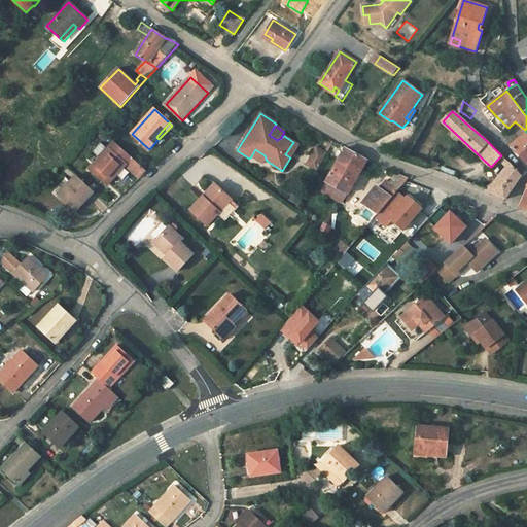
[(526,131),(526,132),(511,145),(526,164),(526,131)]
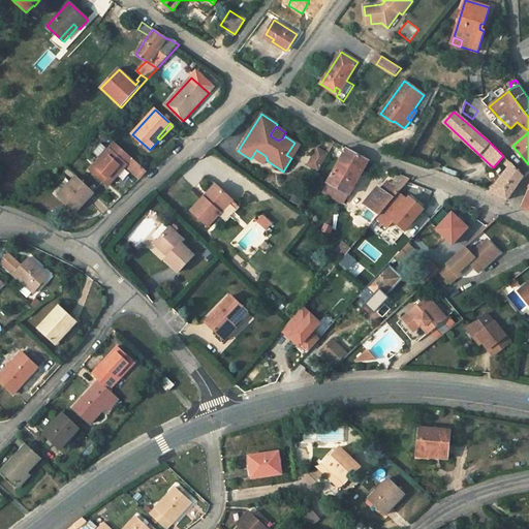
[(501,154),(506,151),(507,150),(495,135),(489,142),(501,154)]
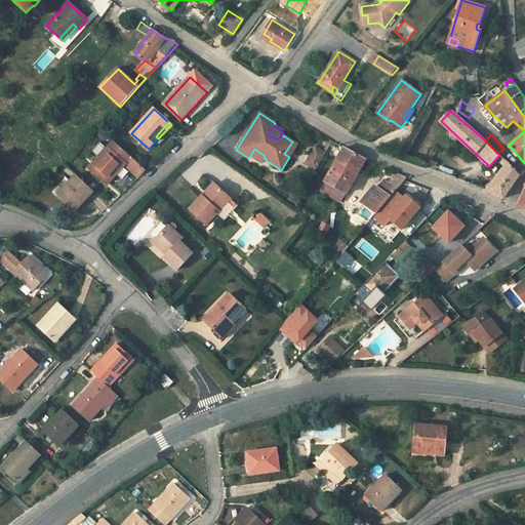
[(146,171),(114,142),(108,149),(101,143),(92,151),(99,157),(88,168),(106,185),(124,164),(138,177),(146,171)]
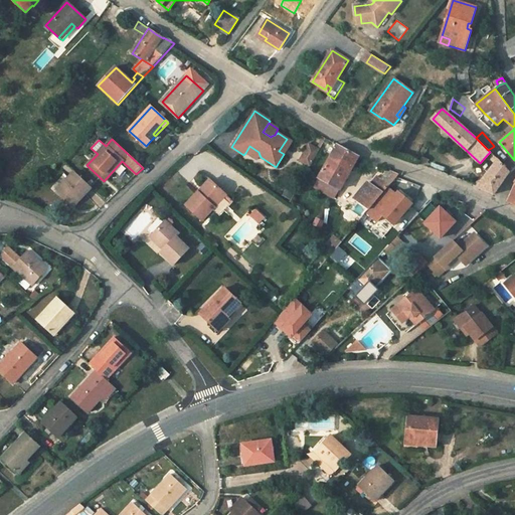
[(287,139),(279,151),(284,154),(292,142),(287,139)]
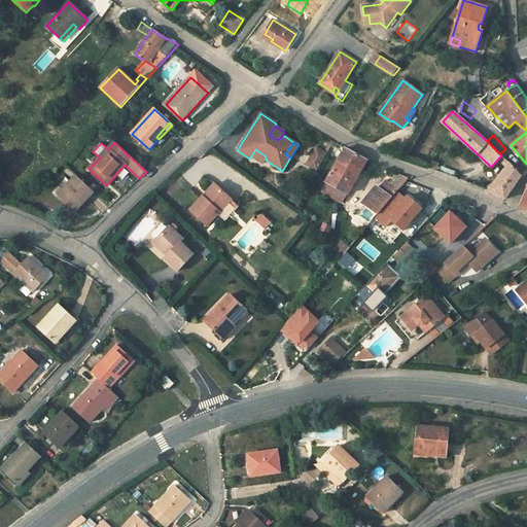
[(337,155),(340,157),(345,149),(342,146),(337,155)]
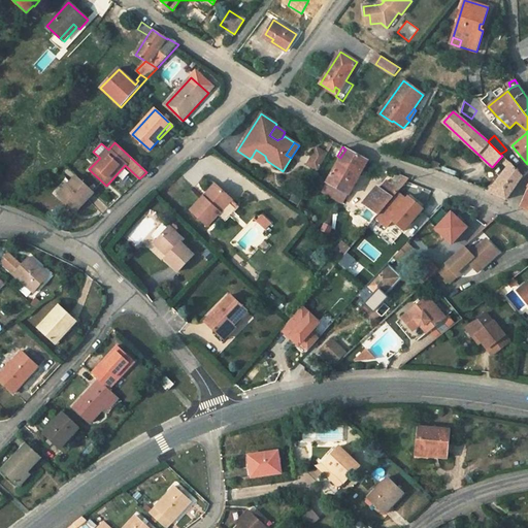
[(307,165),(318,171),(327,155),(317,149),(307,165)]
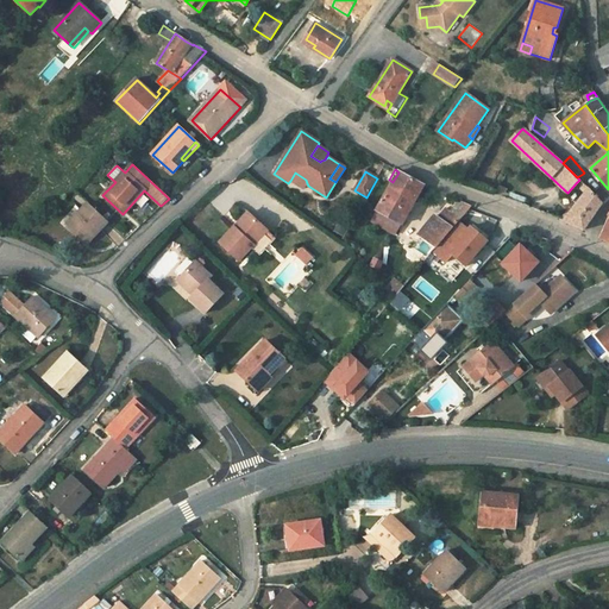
[(295,173),(290,181),(303,189),(307,183),(306,180),(295,173)]
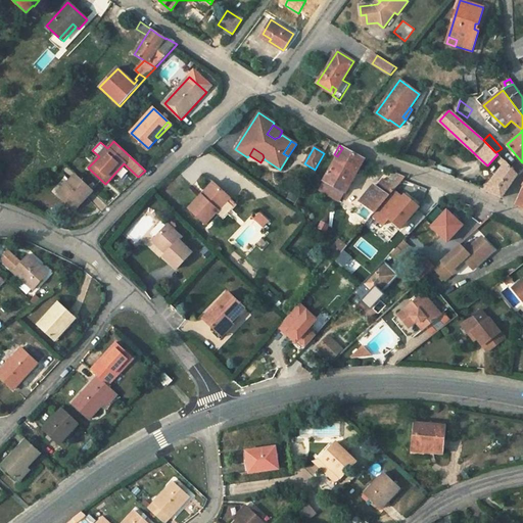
[(365,160),(342,148),(337,156),(325,180),(346,192),(365,160)]
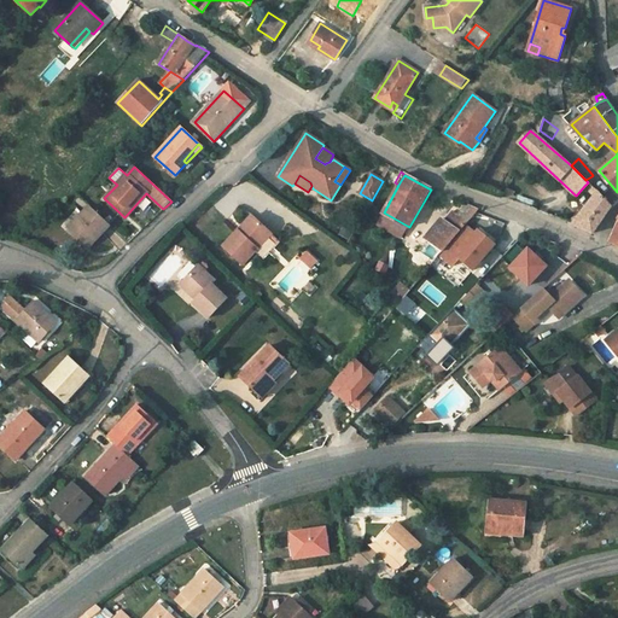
[(598,192),(589,184),(588,182),(584,186),(595,196),(598,192)]
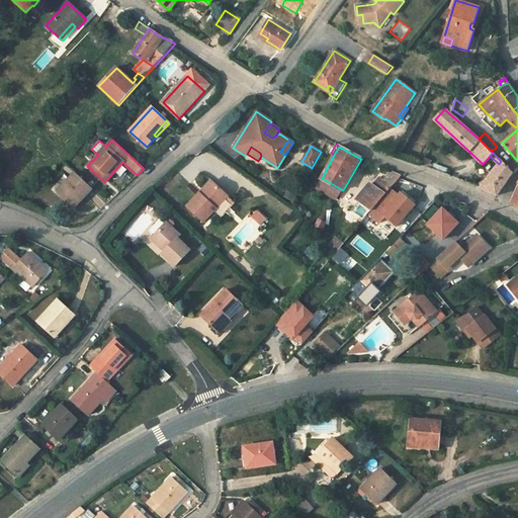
[(422,167),(430,169),(432,165),(430,164),(431,161),(426,159),(422,167)]
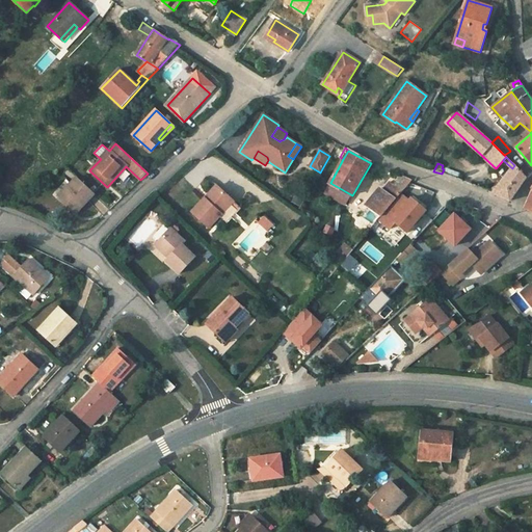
[(527,178),(514,165),(512,168),(493,193),(510,202),(527,178)]
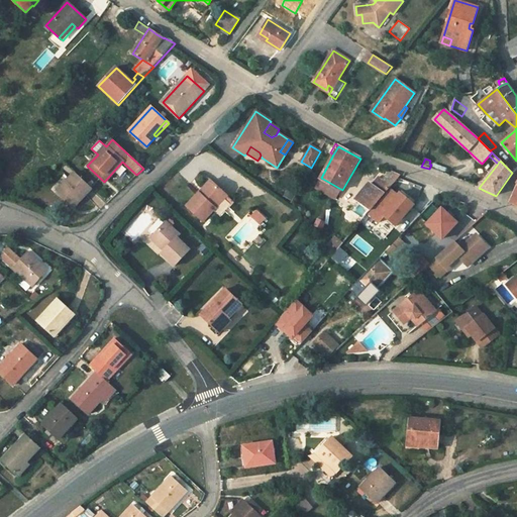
[(351,209),(365,218),(401,176),(391,171),(383,180),(380,177),(373,185),(372,184),(351,209)]
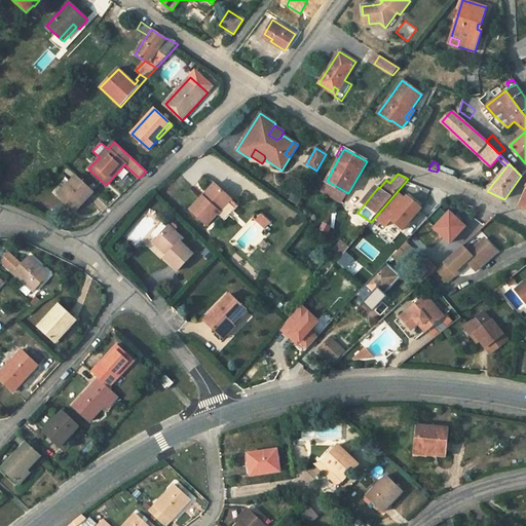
[(64,200),(68,204),(75,211),(94,191),(76,176),(58,194),(64,200)]
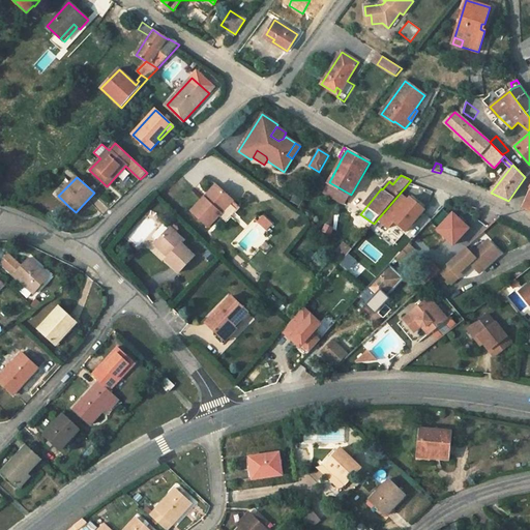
[(216,185),(205,198),(207,199),(218,187),(216,185)]
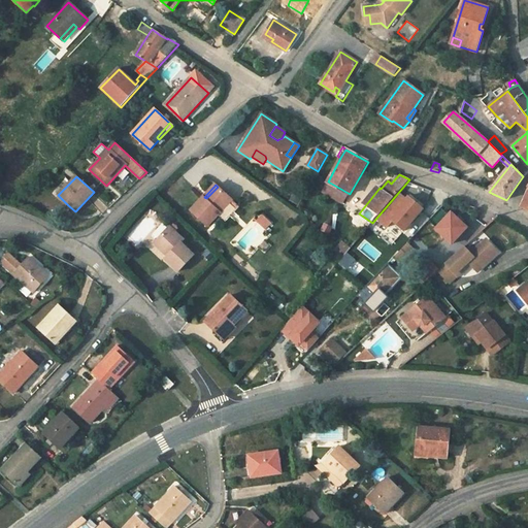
[(239,208),(218,187),(206,198),(204,197),(191,210),(207,227),(218,216),(225,223),(239,208)]
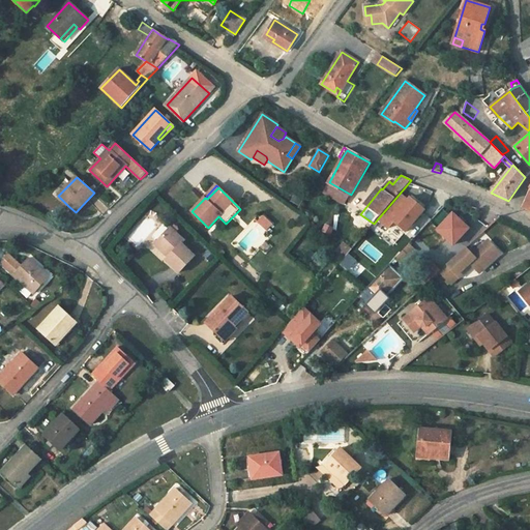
[(448,231),(458,223),(447,211),(438,219),(448,231)]
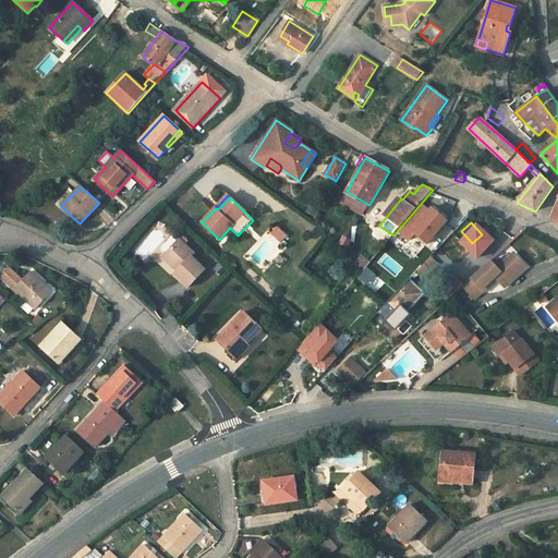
[(278,226),(271,232),(281,242),(288,235),(278,226)]
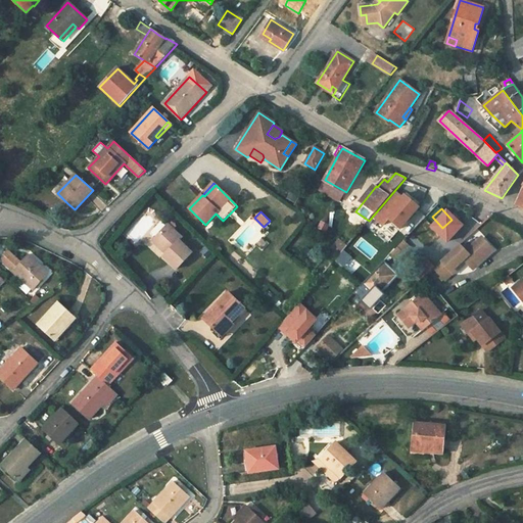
[(459,221),(467,233),(476,227),(469,215),(459,221)]
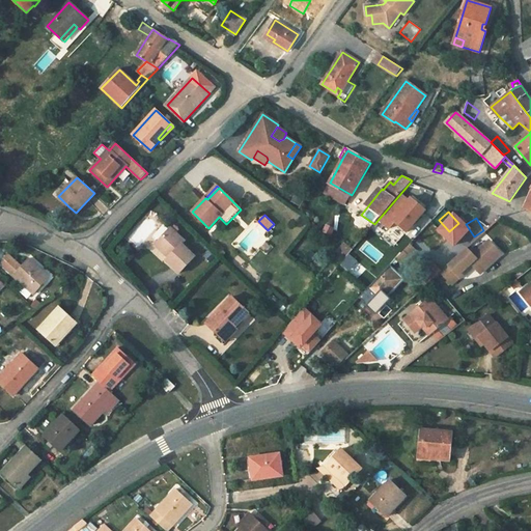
[(329,234),(332,226),(323,222),(318,230),(329,234)]
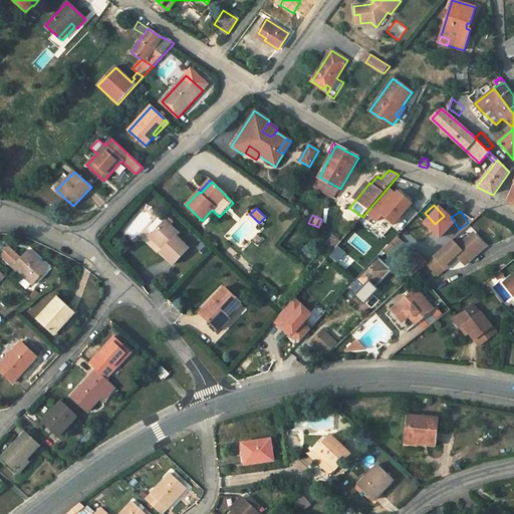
[(421,217),(404,229),(415,244),(432,232),(421,217)]
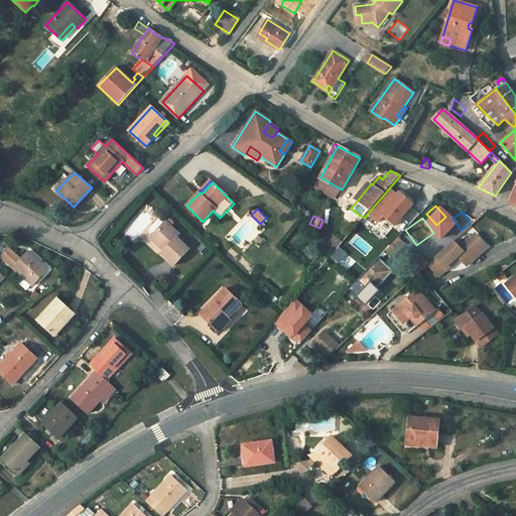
[(165,222),(151,238),(164,251),(161,254),(174,266),(189,250),(176,237),(179,234),(165,222)]
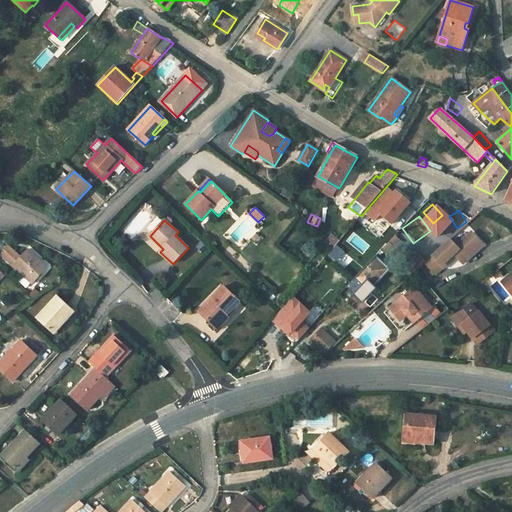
[(450,239),(425,262),(436,275),(444,267),(442,265),(454,254),(456,257),(463,265),(484,246),(474,234),(464,243),(462,241),(456,246),(450,239)]
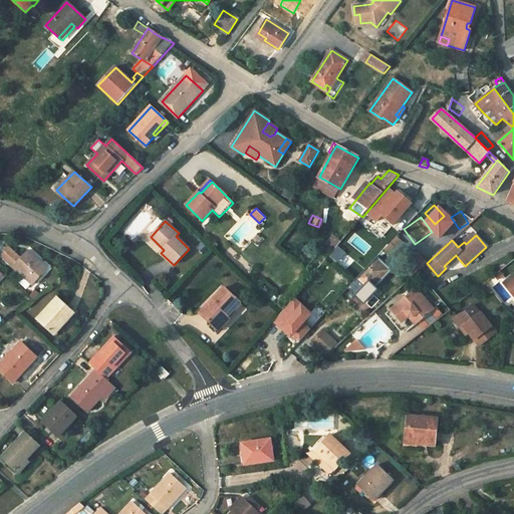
[(326,245),(334,251),(341,242),(334,236),(326,245)]
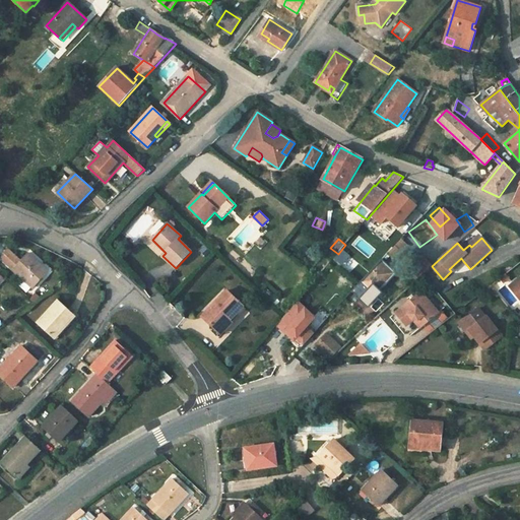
[(408,246),(404,242),(397,249),(402,253),(408,246)]
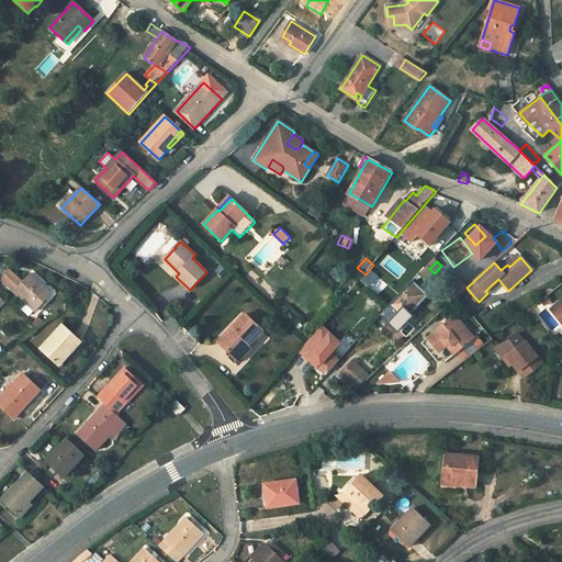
[(8,269),(0,277),(0,279),(25,302),(21,307),(30,315),(34,311),(36,312),(52,294),(30,273),(22,282),(8,269)]
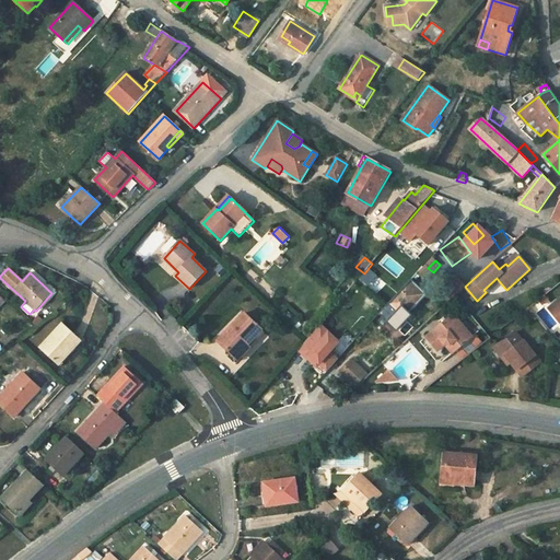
[(497,278),(483,290),(486,292),(499,281),(497,278)]
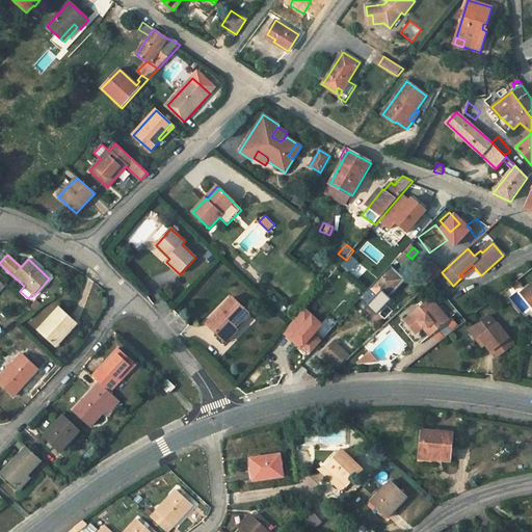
[(405,280),(391,266),(387,270),(398,281),(386,294),(389,298),(405,280)]
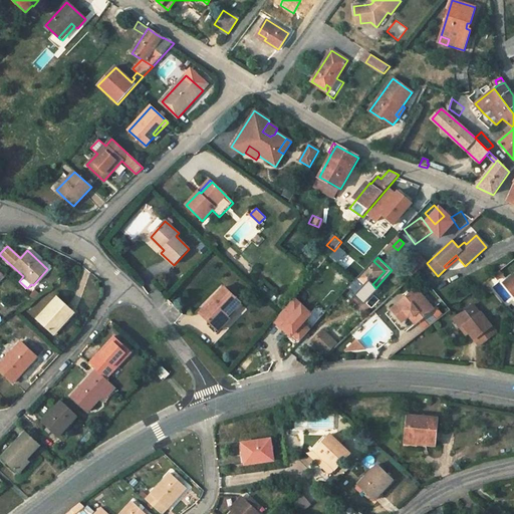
[(384,271),(373,261),(356,280),(363,286),(356,294),(363,301),(370,293),(371,293),(375,288),(372,284),(384,271)]
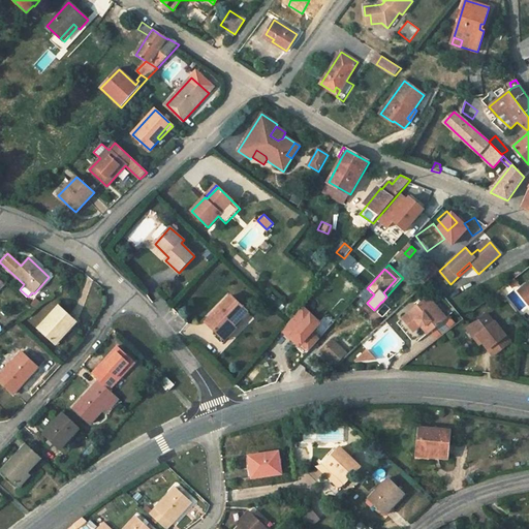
[(528,283),(519,291),(528,304),(528,283)]
